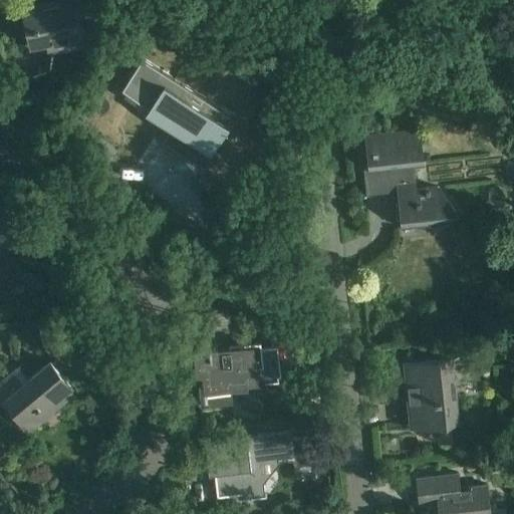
[(72,0),(23,10),(27,28),(30,47),(56,42),(57,47),(87,41),(78,0),(72,0)]
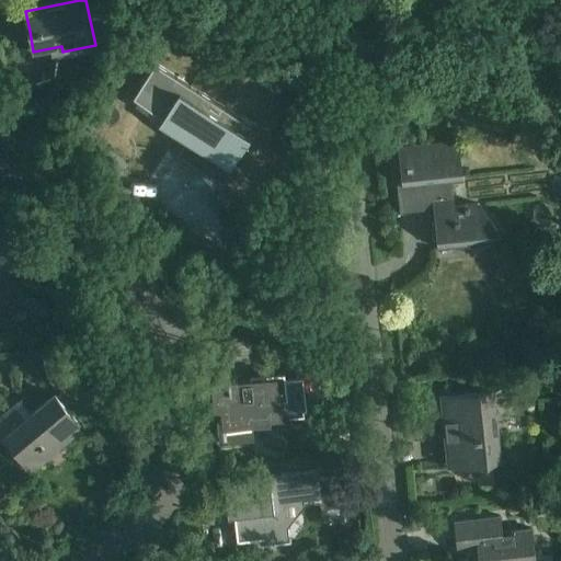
[(133,96),(231,160),(253,126),(155,64),(133,96)]
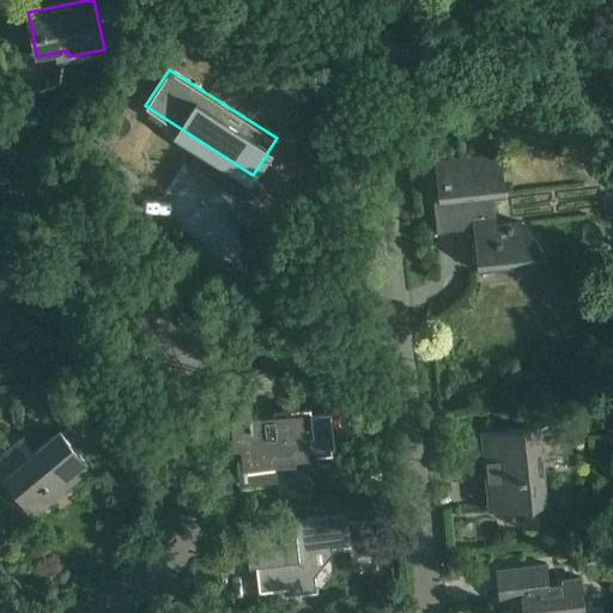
[(437,232),(475,228),(480,271),(526,266),(542,252),(522,224),(495,226),(491,196),(503,195),(499,156),(437,162),(441,200),(434,201),(437,232)]
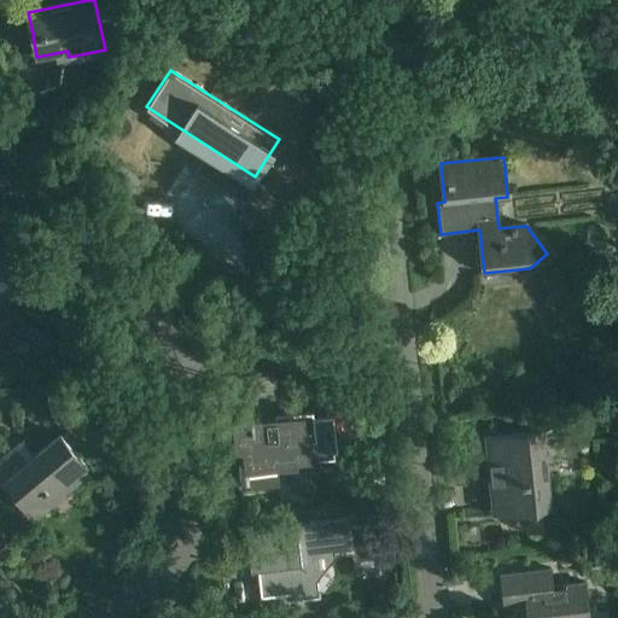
[(0,240),(0,295),(30,290),(27,266),(12,268),(7,240),(0,240)]
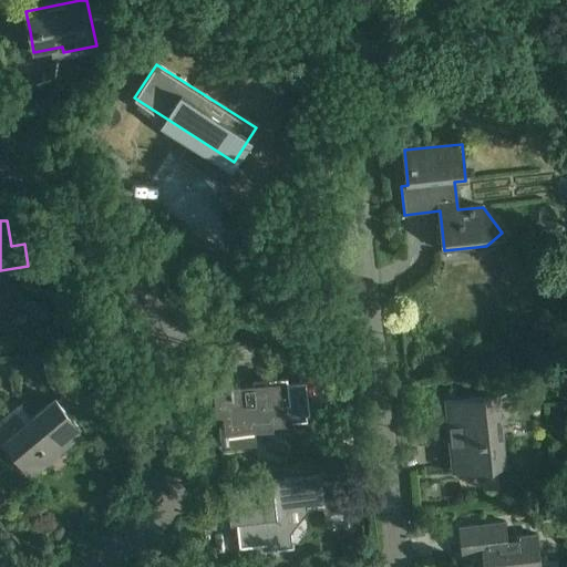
[(41,357),(45,380),(55,391),(74,375),(69,351),(41,357)]
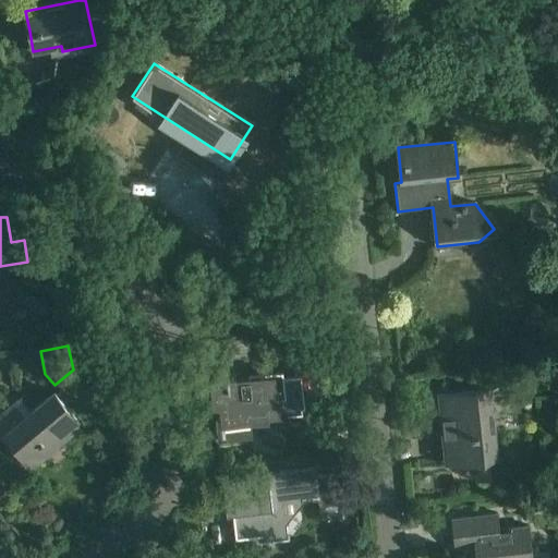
[(215,401),(214,402),(211,402),(213,403),(215,403),(217,421),(249,417),(249,413),(300,408),(296,377),(250,381),(250,377),(229,379),(229,376),(227,376),(228,385),(213,386),(215,401)]
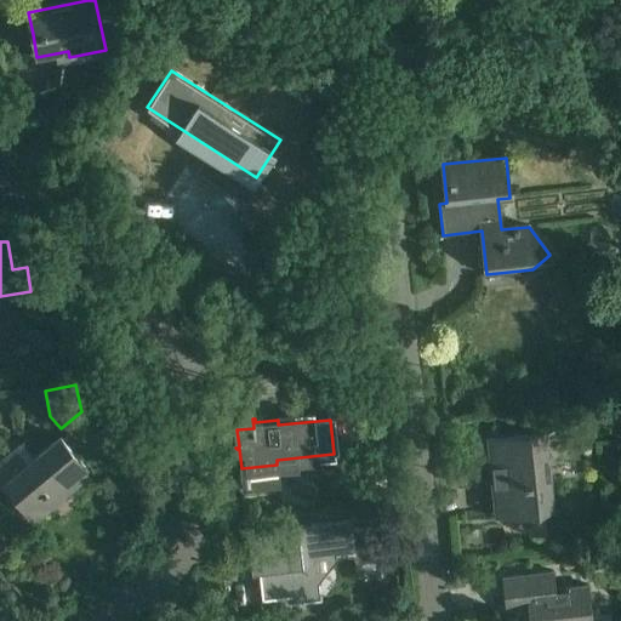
[(543,433),(513,436),(489,438),(497,512),(552,506),(543,433)]
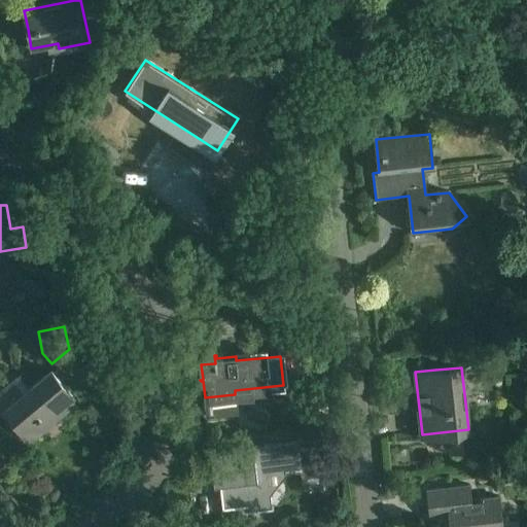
[(5,411),(16,425),(30,441),(77,401),(50,370),(24,392),(15,381),(0,393),(0,412),(1,414),(5,411)]
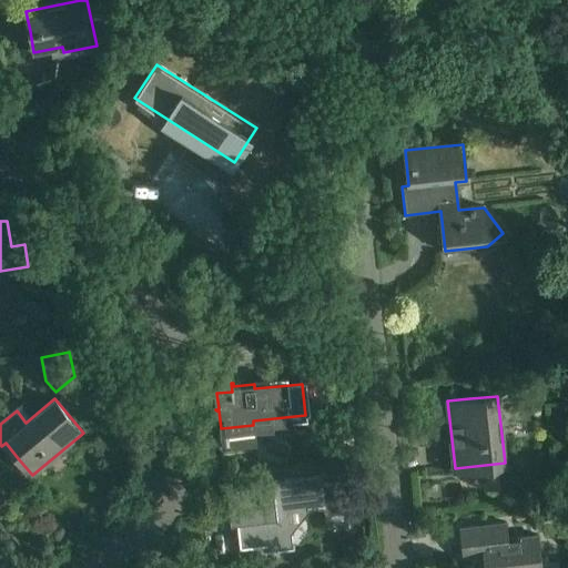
[(266,549),(266,551),(294,548),(294,546),(293,546),(287,507),(293,501),(304,500),(304,507),(323,505),(320,476),(226,487),(230,510),(233,509),(236,520),(240,548),(266,545),(267,549),(266,549)]
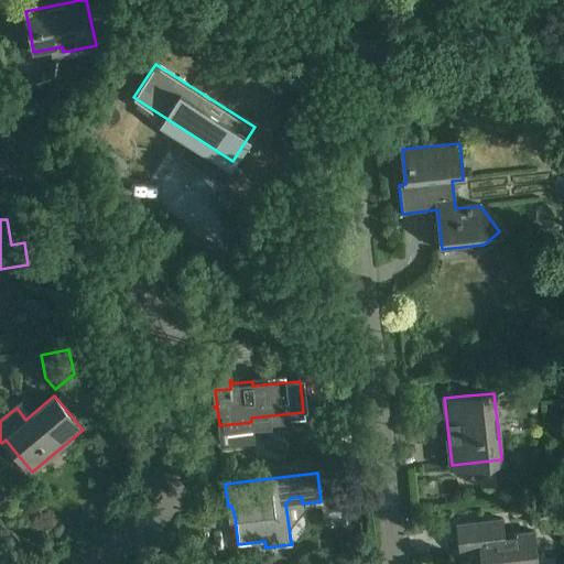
[(502,519),(479,521),(457,524),(461,553),(480,550),(481,563),(538,563),(534,532),(503,535),(502,519)]
